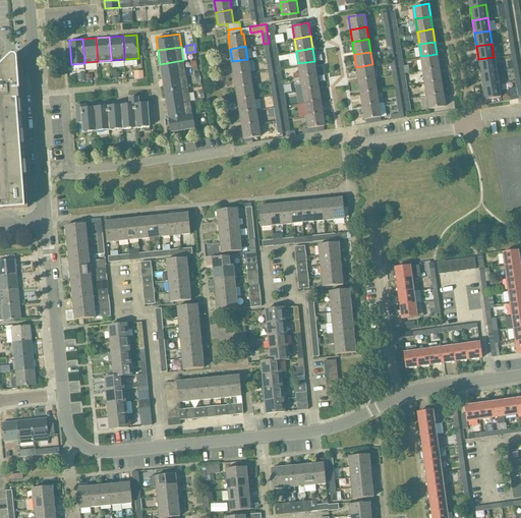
[(14,54),(13,53),(12,53),(11,54),(10,55),(0,64),(0,207),(27,205),(16,56),(15,55),(14,54)]
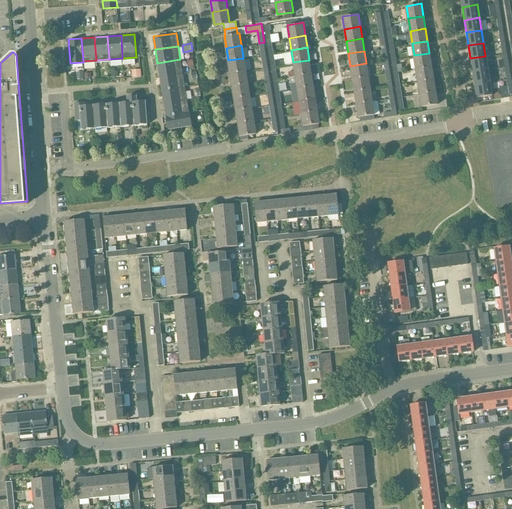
[(429,53),(414,55),(416,68),(431,65),(429,53)]
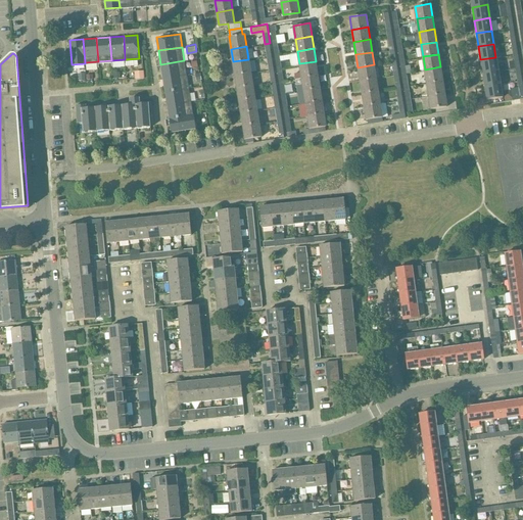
[(482,73),(497,69),(495,57),(480,59),(482,73)]
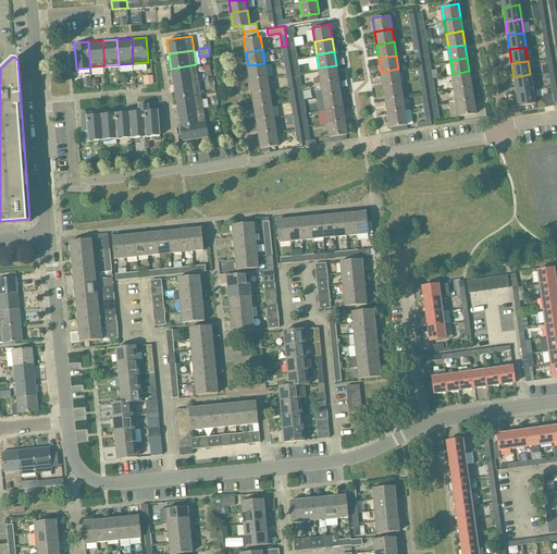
[(264,63),(248,65),(250,79),(267,76),(264,63)]
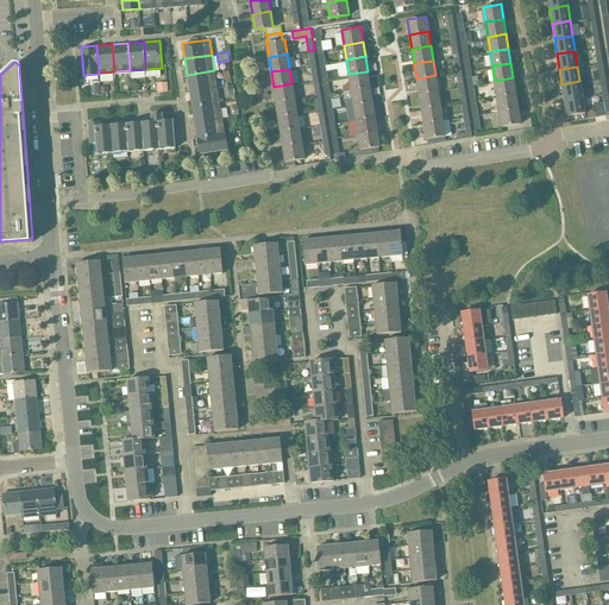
[(190,90),(217,86),(214,70),(187,75),(190,90)]
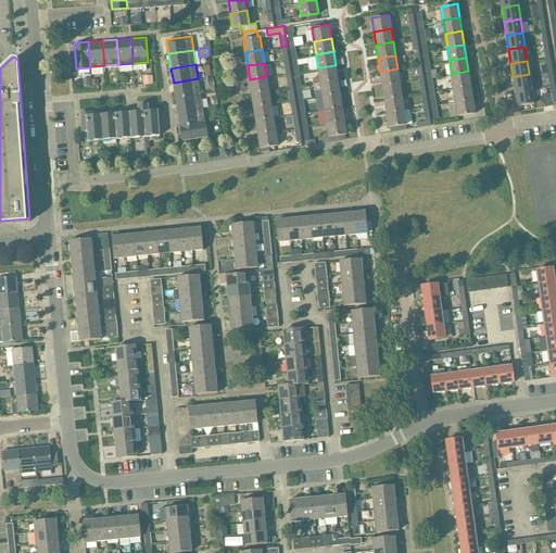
[(336,65),(318,67),(320,80),(320,82),(338,78),(336,65)]
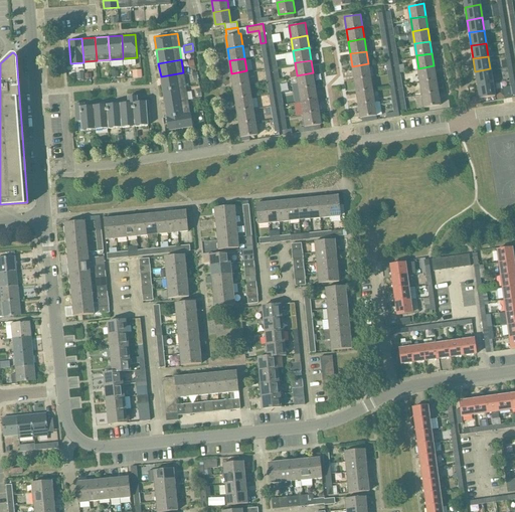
[(368,63),(352,66),(354,78),(370,76),(368,63)]
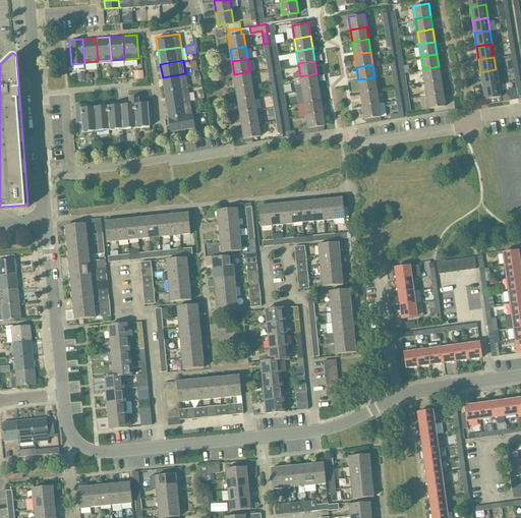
[(439,66),(423,69),(425,81),(441,79),(439,66)]
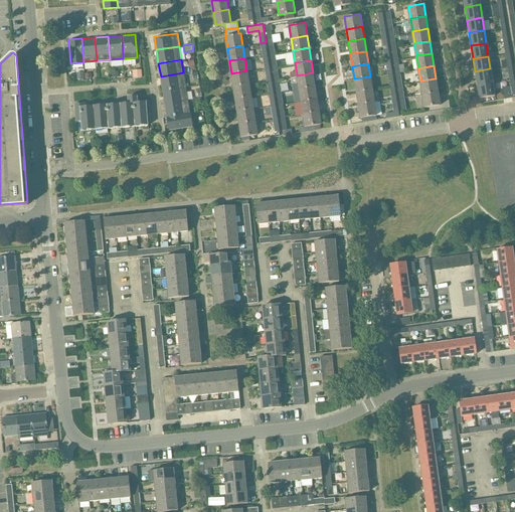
[(477,83),(492,81),(490,68),(475,71),(477,83)]
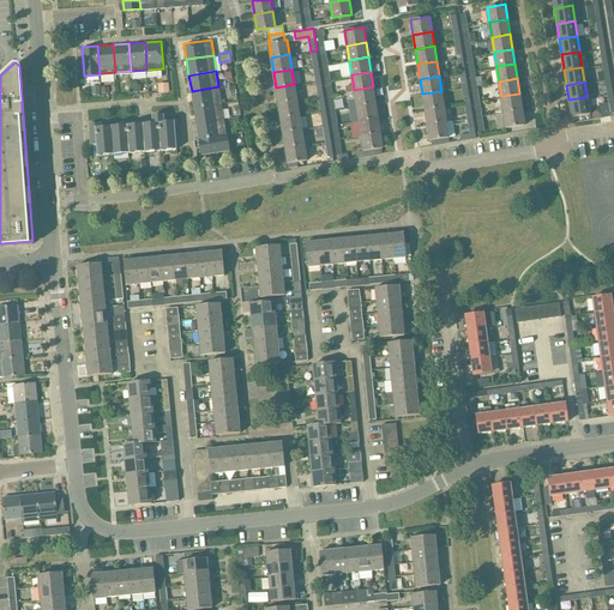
[(294,84),(276,88),(278,102),(296,100),(294,84)]
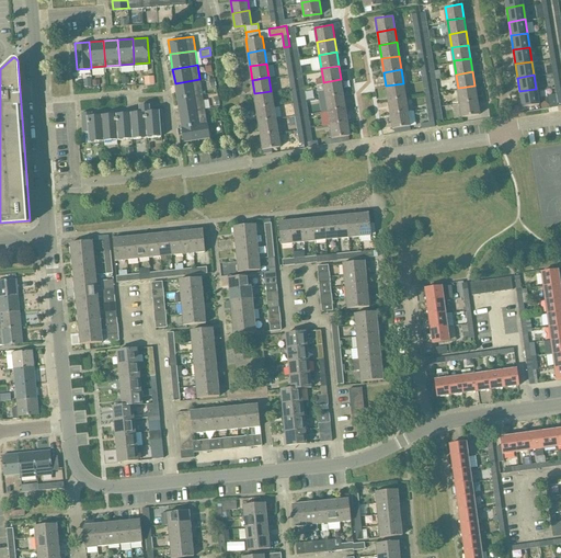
[(175,83),(178,98),(202,93),(199,79),(175,83)]
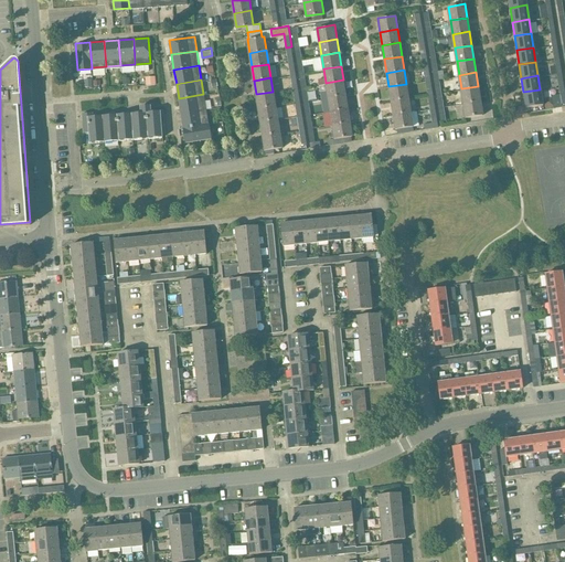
[(328,96),(345,94),(343,80),(326,83),(326,82),(319,83),(320,89),(327,88),(328,96)]
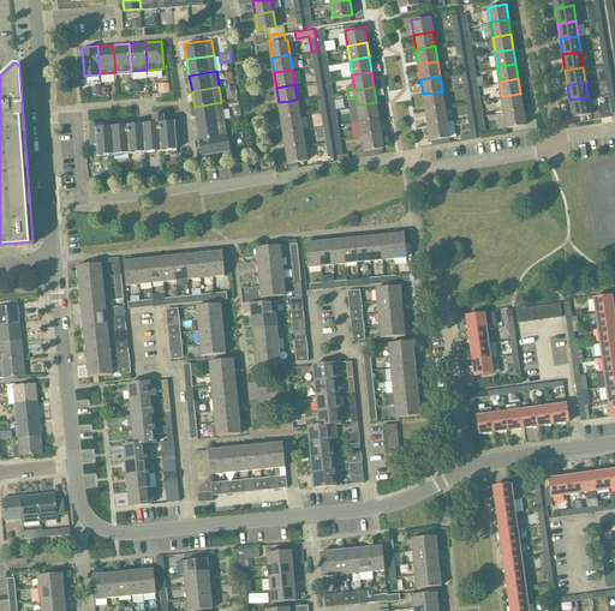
[(442,91),(423,94),(425,109),(445,106),(442,91)]
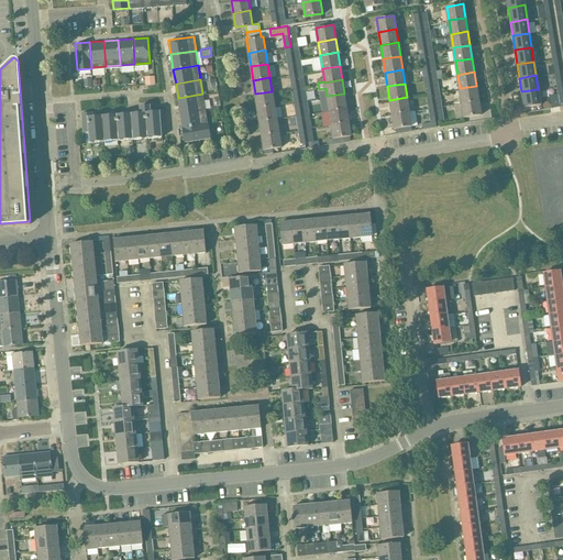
[(462,102),(478,99),(476,86),(460,88),(462,102)]
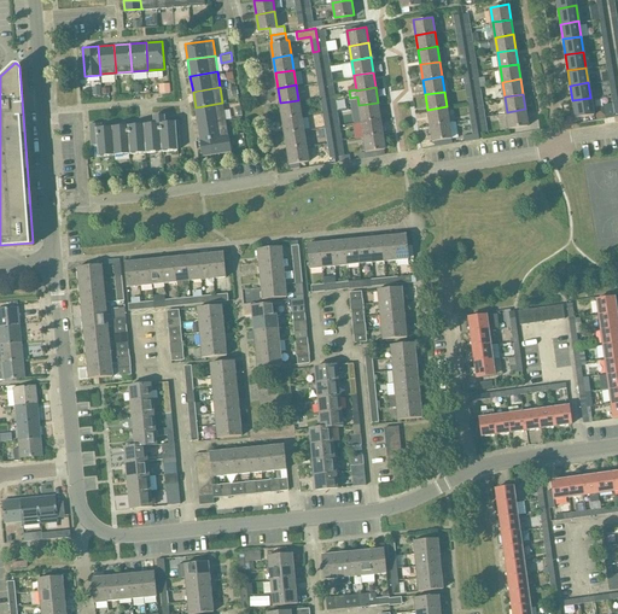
[(590,98),(572,100),(575,116),(593,113),(590,98)]
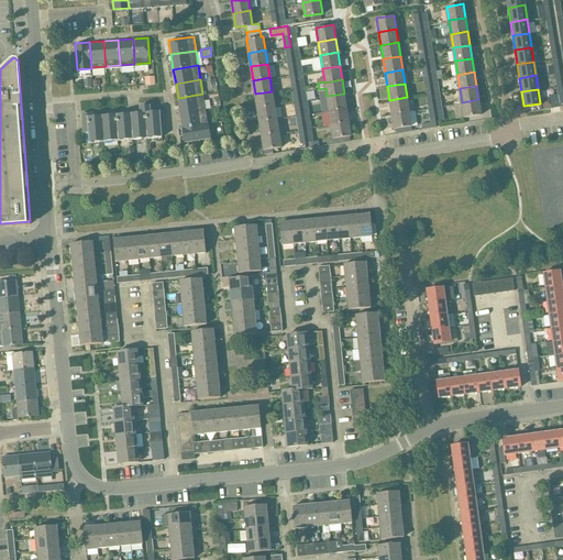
[(558,91),(550,92),(552,106),(562,103),(562,91),(562,90),(558,91)]
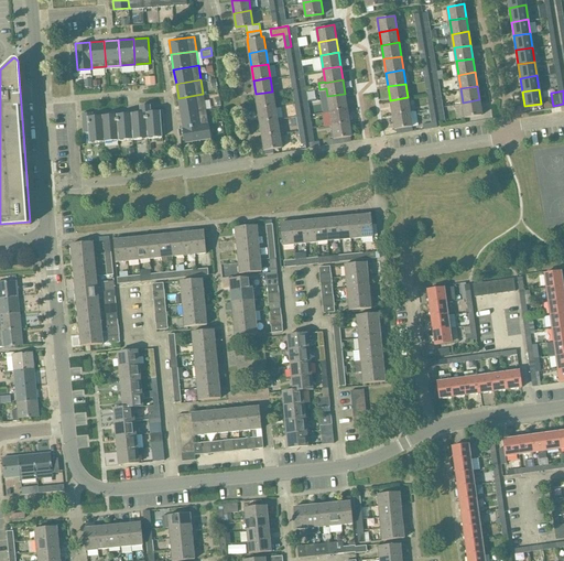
[(272,92),(256,94),(258,108),(275,105),(272,92)]
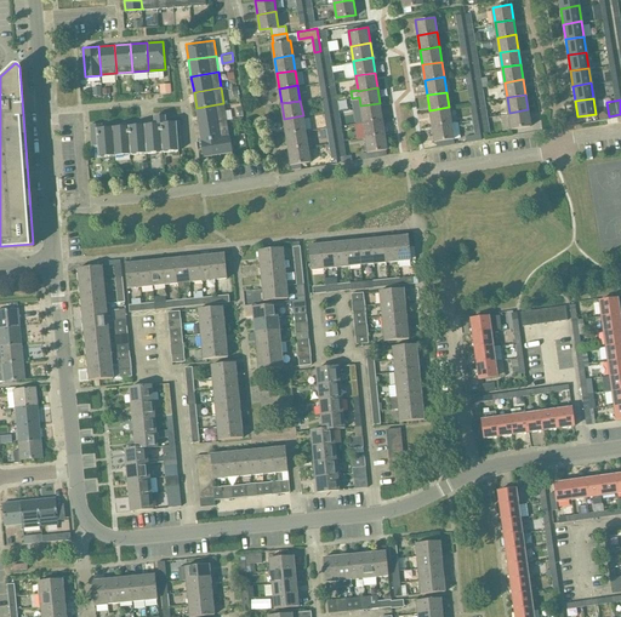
[(197,108),(199,124),(227,119),(223,103),(197,108)]
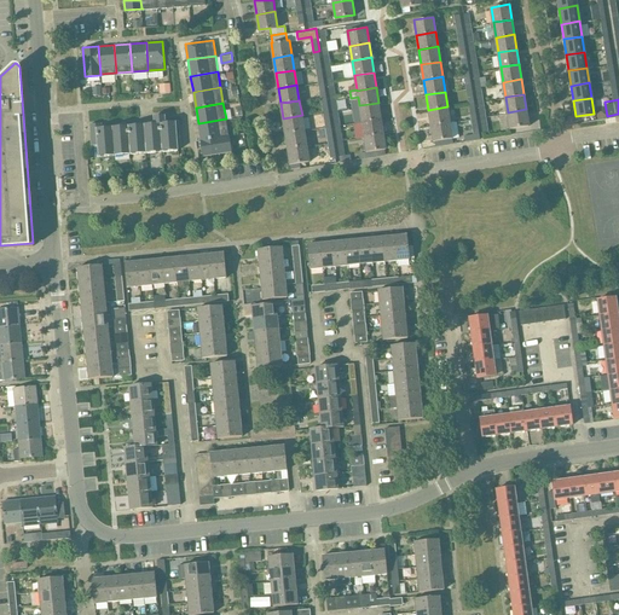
[(359,105),(362,121),(381,117),(379,103),(359,105)]
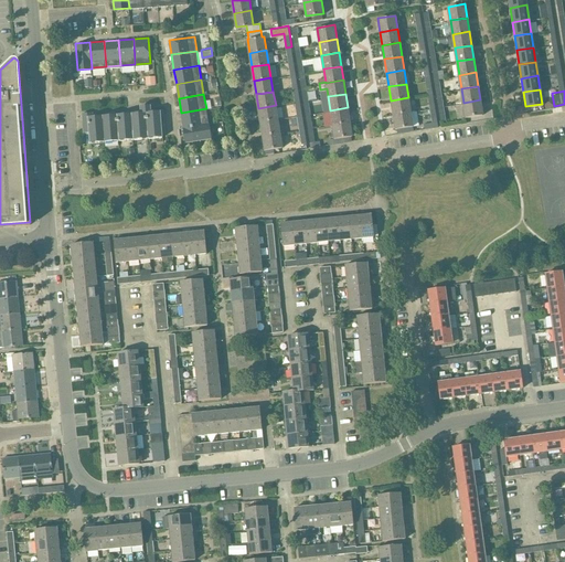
[(408,97),(391,101),(394,114),(411,110),(408,97)]
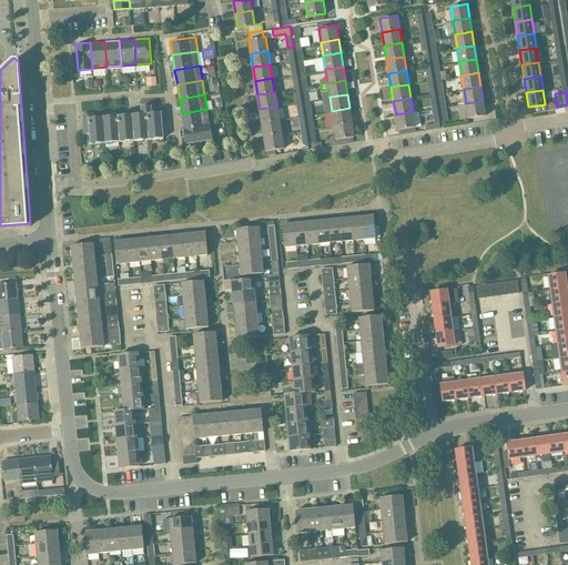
[(485,114),(483,100),(466,103),(468,117),(485,114)]
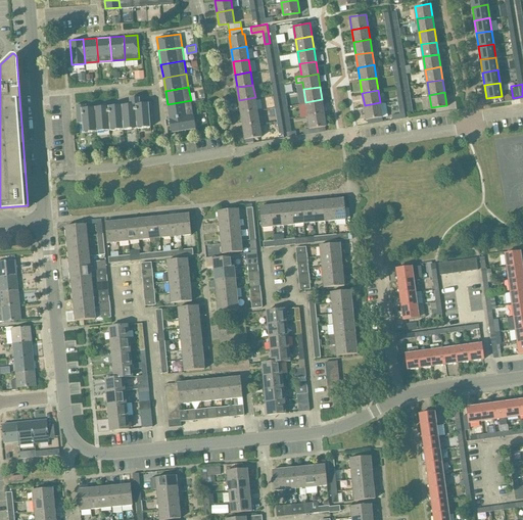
[(140,96),(134,97),(137,127),(150,126),(149,102),(140,102),(140,96)]
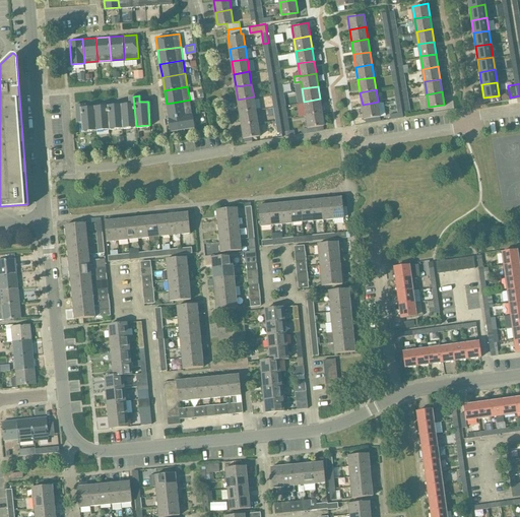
[(123,127),(136,126),(133,97),(129,97),(130,103),(121,104),(123,127)]
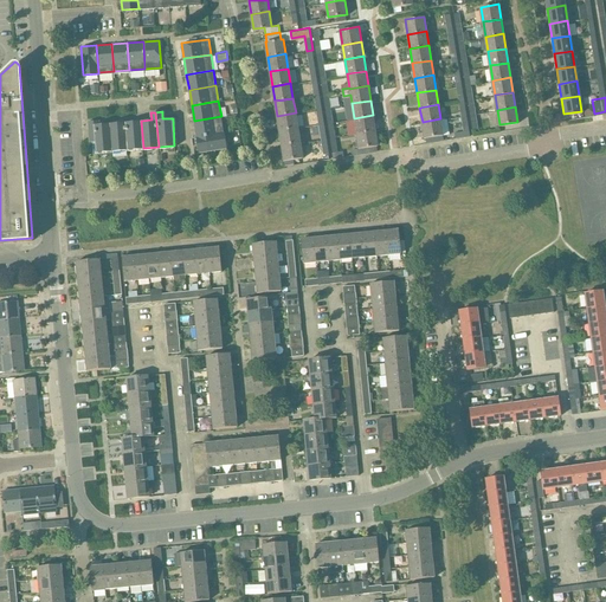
[(296,112),(277,116),(279,130),(298,127),(296,112)]
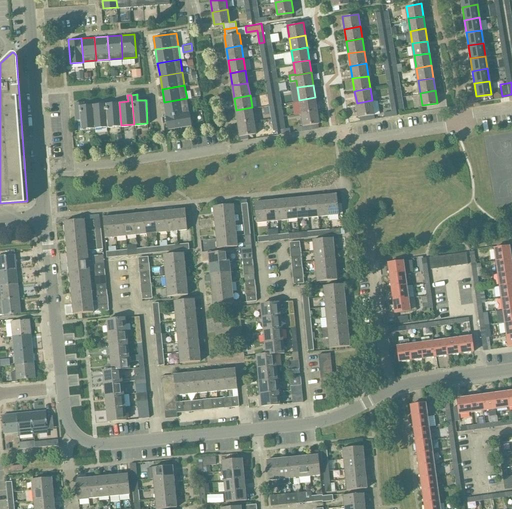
[(299,100),(301,112),(317,109),(315,97),(299,100)]
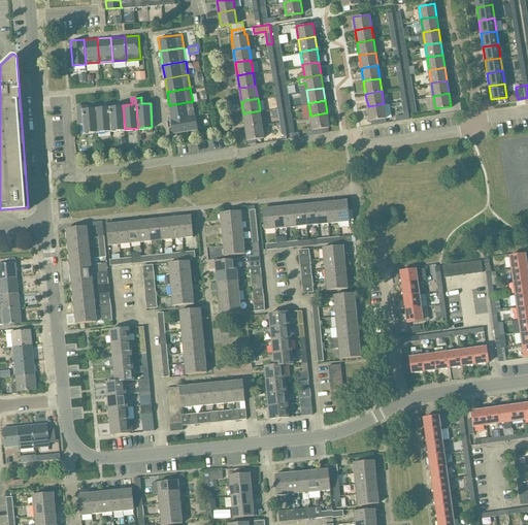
[(403,112),(396,113),(396,119),(409,117),(408,111),(406,100),(401,101),(403,112)]
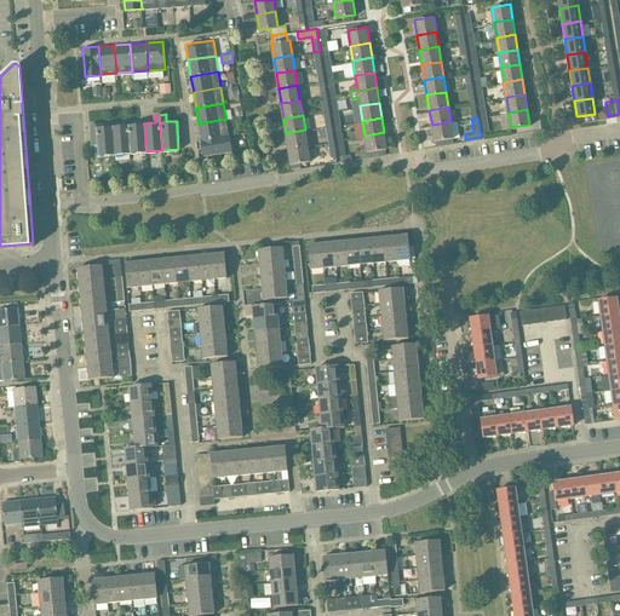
[(229,134),(227,119),(199,124),(201,138),(201,139),(229,134)]
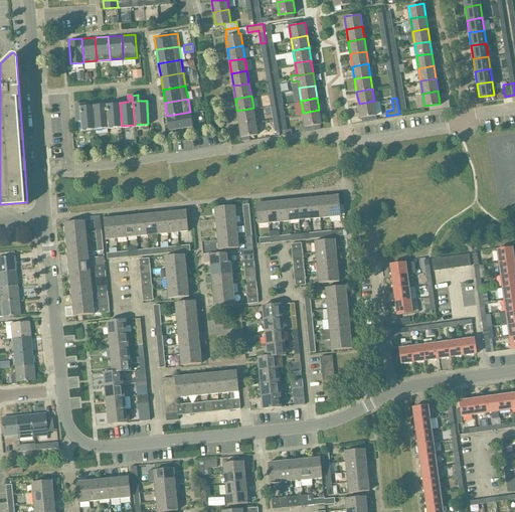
[(376,114),(374,101),(359,104),(361,116),(376,114)]
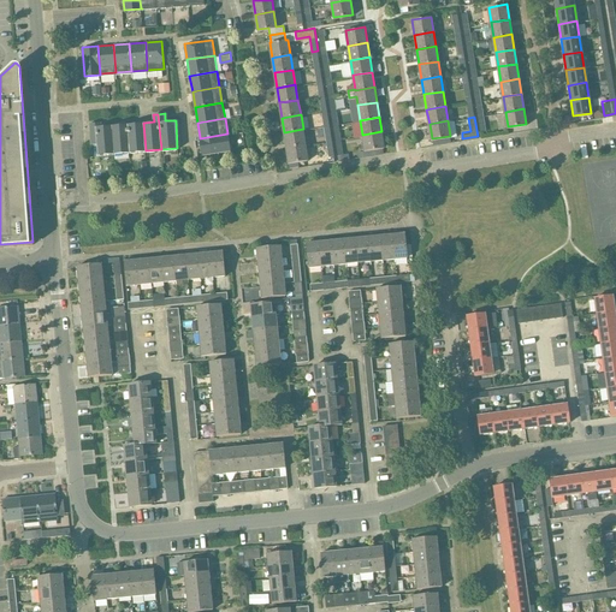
[(98,154),(114,153),(112,125),(102,126),(101,122),(89,123),(90,143),(98,143),(98,154)]
